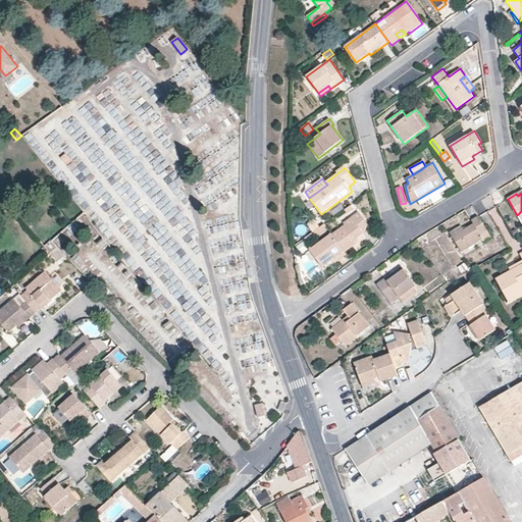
[(353,210),(350,205),(345,209),(348,214),(353,210)]
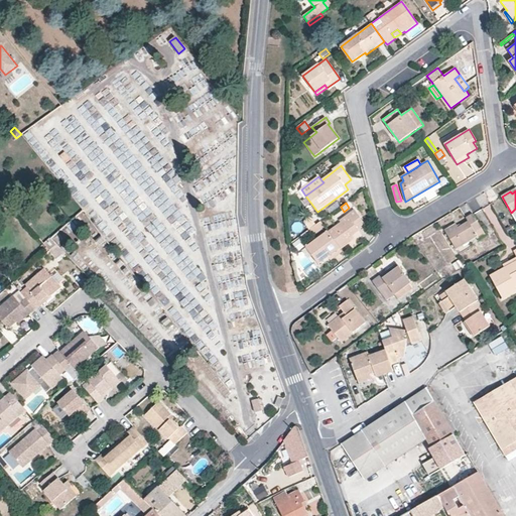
[(353,235),(359,230),(356,226),(363,221),(355,209),(348,215),(349,216),(341,222),(328,231),(341,249),(352,241),(350,238),(353,235)]
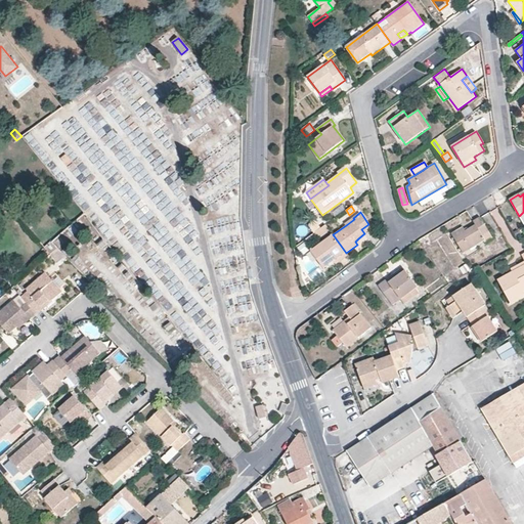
[(493,237),(481,217),(473,221),(475,225),(466,230),(464,227),(451,233),(464,253),(483,241),(485,243),(493,237)]
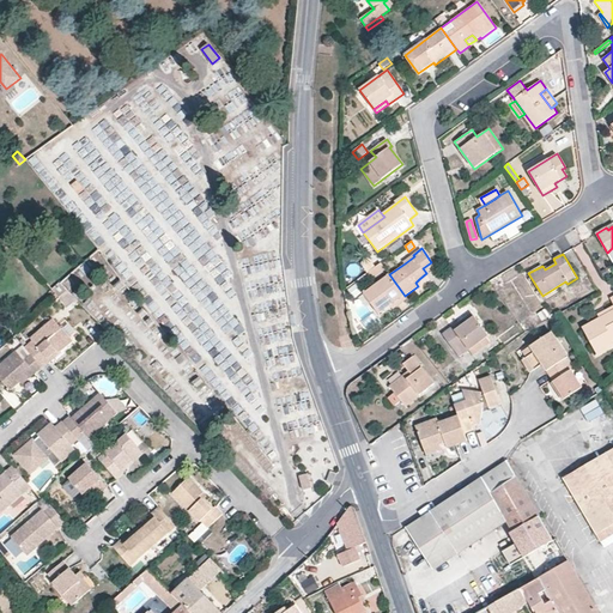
[(426,273),(435,267),(431,262),(423,268),(426,273)]
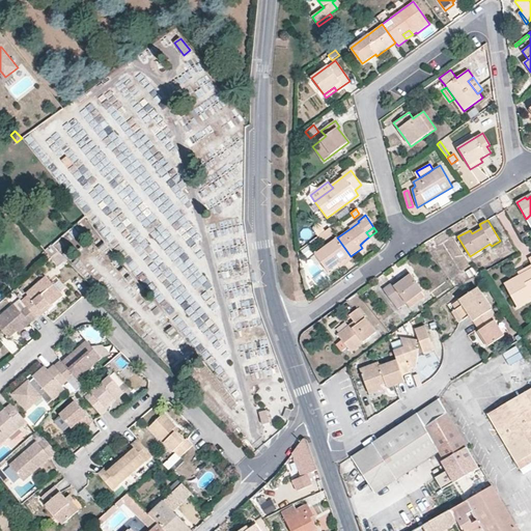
[(351,256),(337,238),(315,254),(329,273),(338,264),(351,256)]
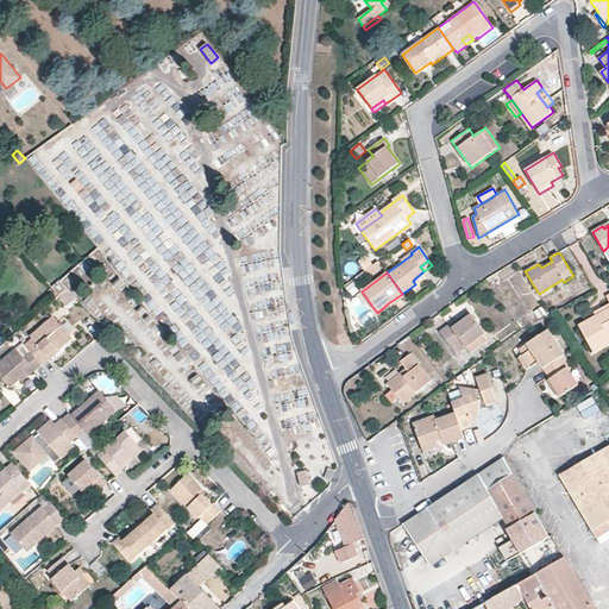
[(67,288),(60,281),(51,288),(58,296),(60,295),(67,288)]
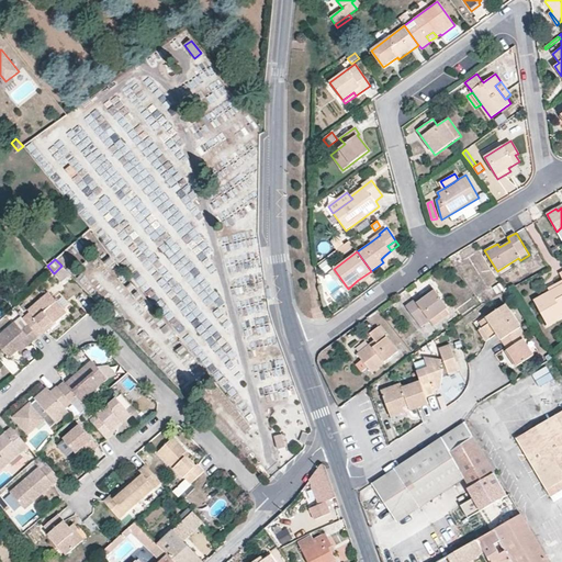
[(70,274),(62,266),(55,272),(63,281),(70,274)]
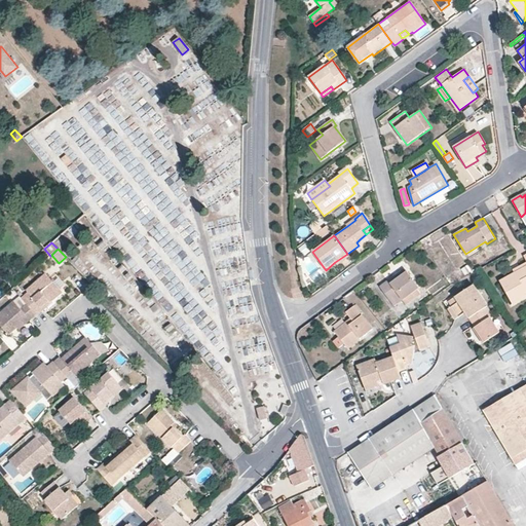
[(337,265),(349,256),(347,254),(335,262),(337,265)]
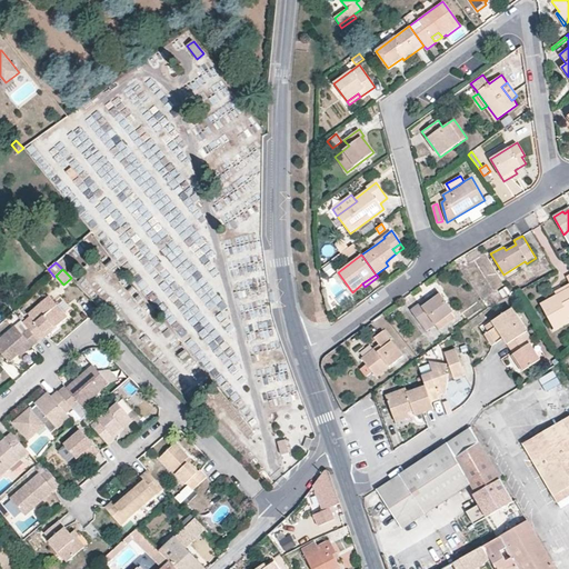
[(568,275),(567,277),(568,280),(568,288),(557,295),(541,303),(555,329),(568,321),(568,275)]
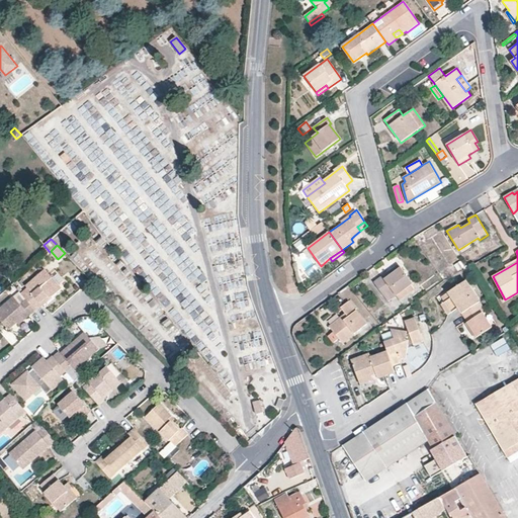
[(507,268),(517,262),(517,258),(506,266),(507,268)]
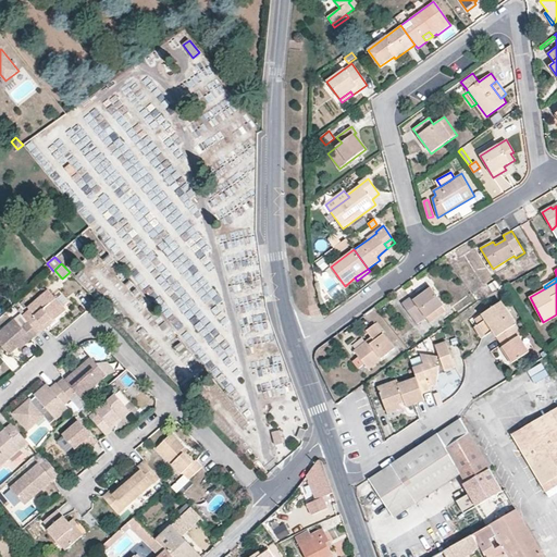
[(431,287),(429,284),(419,292),(421,295),(431,287)]
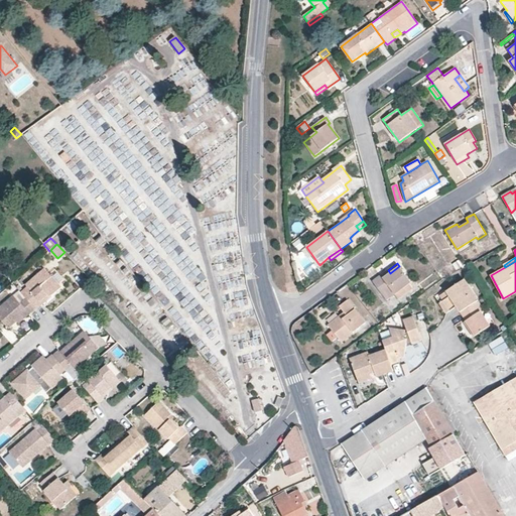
[(415,287),(399,266),(390,273),(388,270),(372,281),(387,301),(395,295),(398,299),(415,287)]
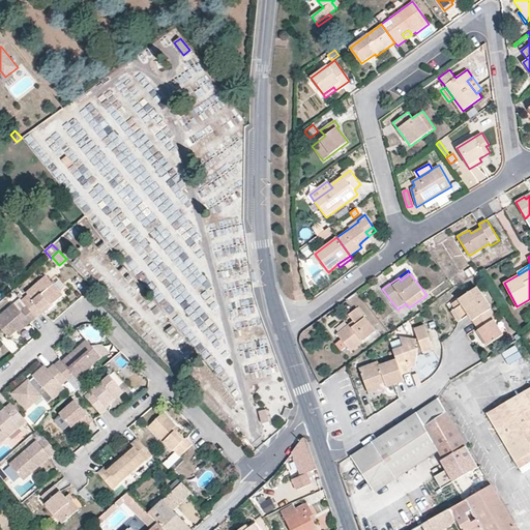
[(54,304),(63,296),(47,275),(26,293),(28,295),(22,300),(34,316),(49,303),(54,304)]
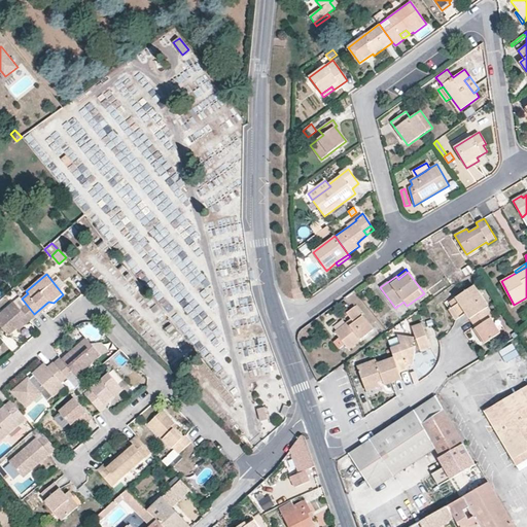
[(489,307),(475,285),(456,296),(460,302),(453,307),(449,309),(456,319),(466,312),(470,318),(489,307)]
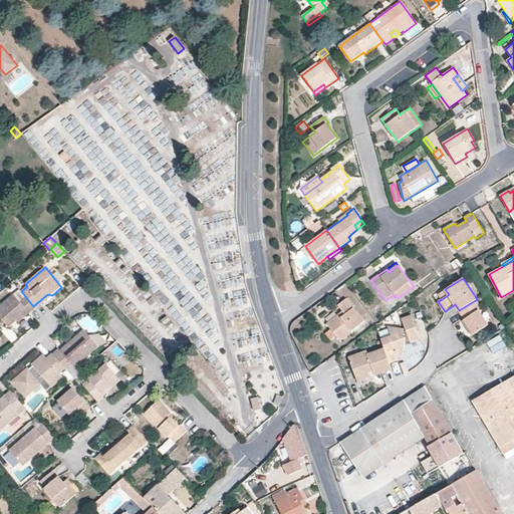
[(449,294),(445,289),(439,294),(442,299),(449,294)]
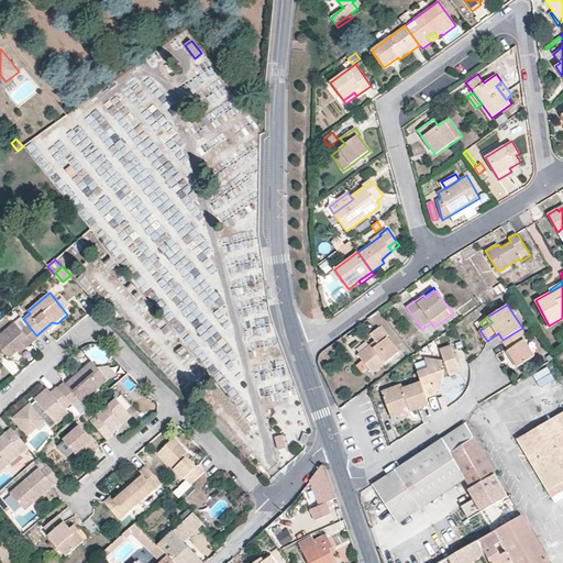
[(32,341),(37,337),(36,335),(28,326),(22,331),(14,322),(0,334),(0,346),(10,359),(19,351),(31,340),(32,341)]
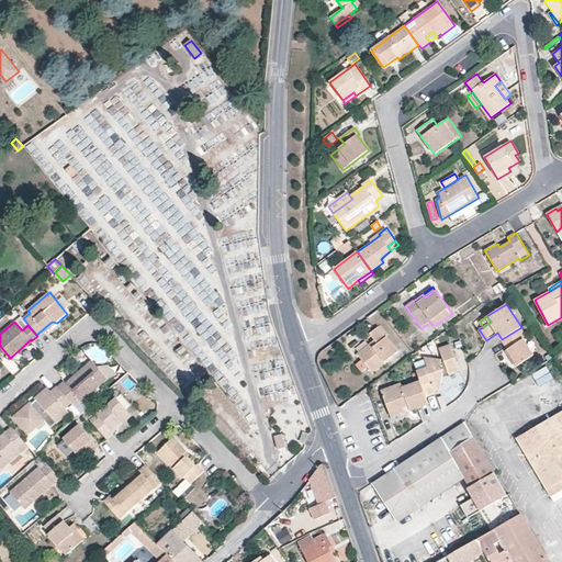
[(40,338),(57,323),(52,322),(36,335),(37,336),(38,337),(40,338)]
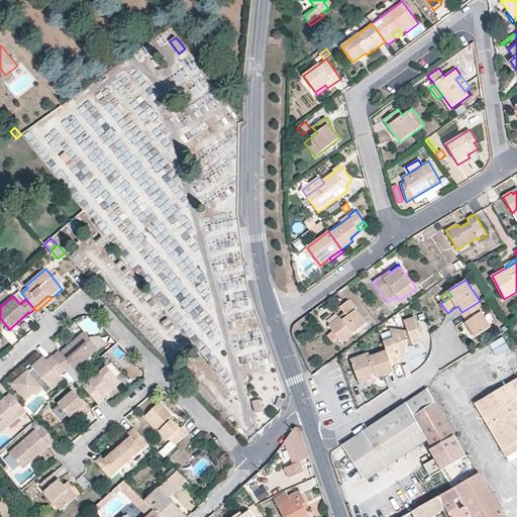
[(342,343),(367,323),(348,300),(340,307),(344,313),(347,316),(343,319),(340,316),(329,326),(331,329),(325,333),(332,342),(338,337),(342,343)]
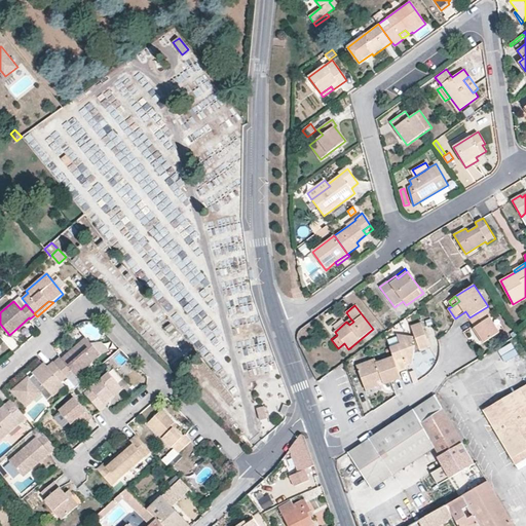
[(500,332),(490,316),(493,314),(488,306),(470,317),(476,327),(473,328),(483,343),(500,332)]
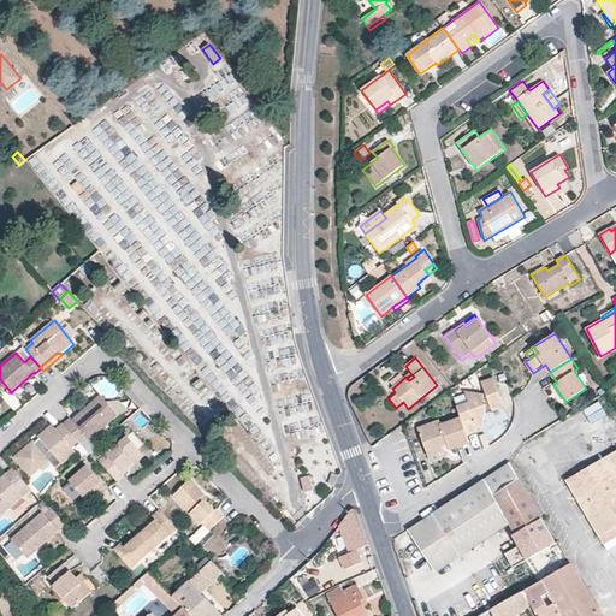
[(23,386),(42,369),(41,368),(35,373),(34,372),(21,384),(23,386)]
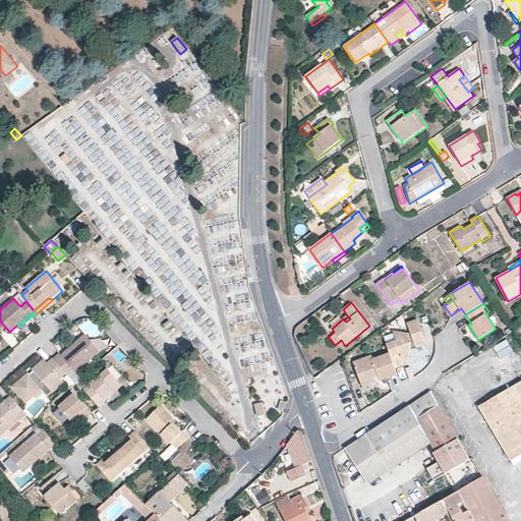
[(426,344),(417,319),(407,323),(416,347),(426,344)]
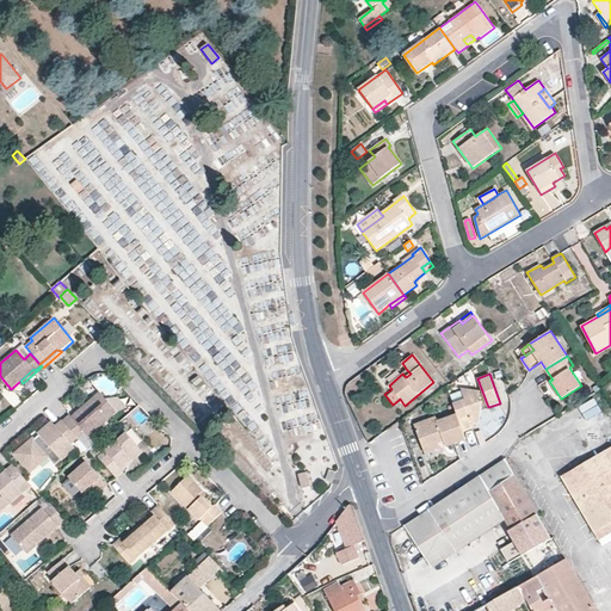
[(479,401),(481,390),(461,388),(466,399),(479,401)]
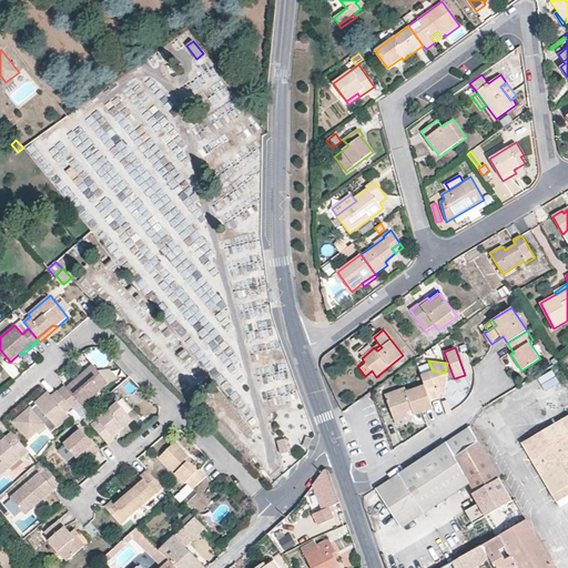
[(83,406),(110,383),(92,364),(67,387),(66,385),(58,392),(71,406),(82,418),(84,416),(89,412),(83,406)]
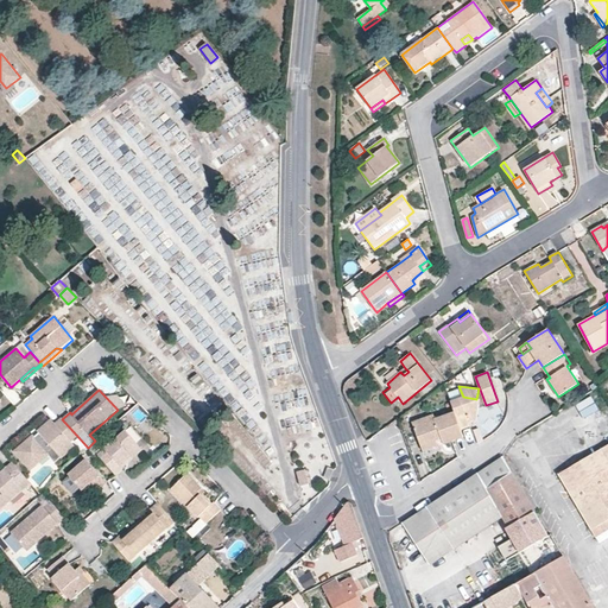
[(576,404),(583,416),(597,409),(590,396),(576,404)]
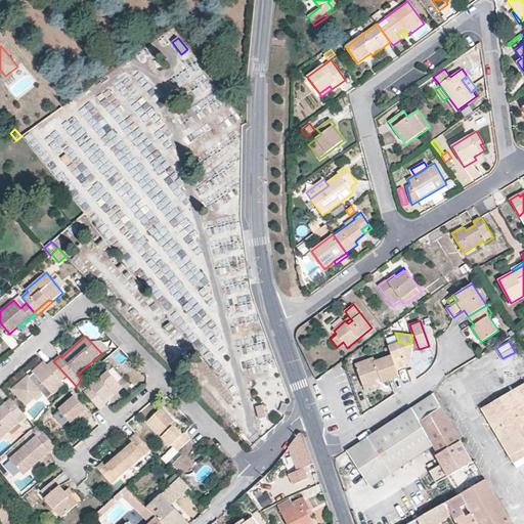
[(411,362),(415,344),(410,344),(399,342),(389,346),(392,355),(397,370),(406,367),(405,364),(411,362)]
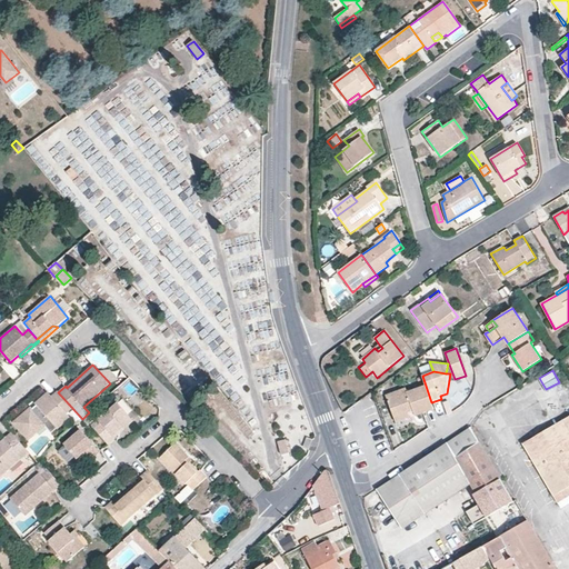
[(433,409),(426,386),(408,392),(406,388),(386,396),(395,418),(409,412),(413,410),(416,416),(433,409)]
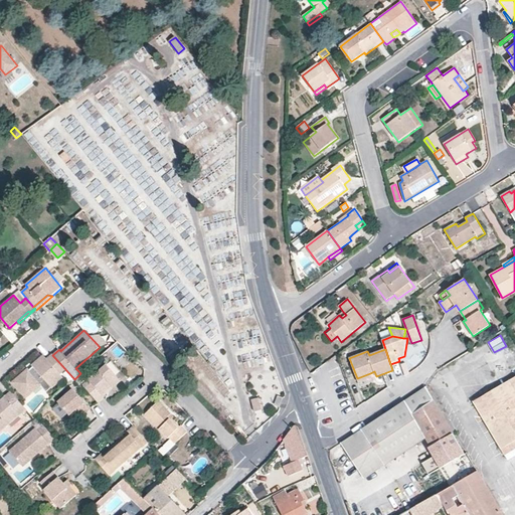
[(24,397),(39,384),(44,380),(51,387),(63,377),(59,373),(64,368),(52,355),(47,359),(44,356),(33,366),(34,367),(36,370),(31,374),(29,371),(28,370),(12,384),(24,397)]
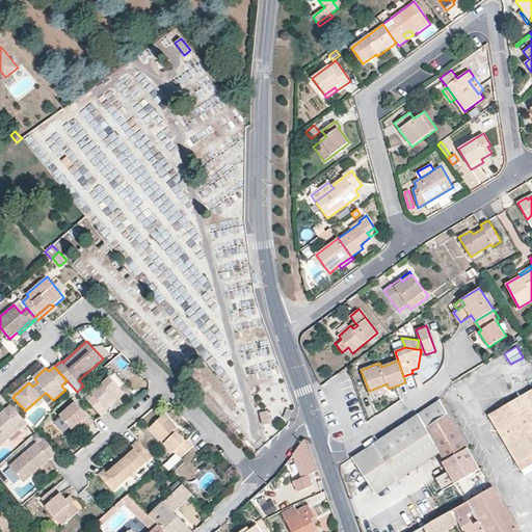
[(125,394),(110,377),(90,394),(85,398),(100,415),(107,409),(105,407),(114,399),(116,401),(125,394)]
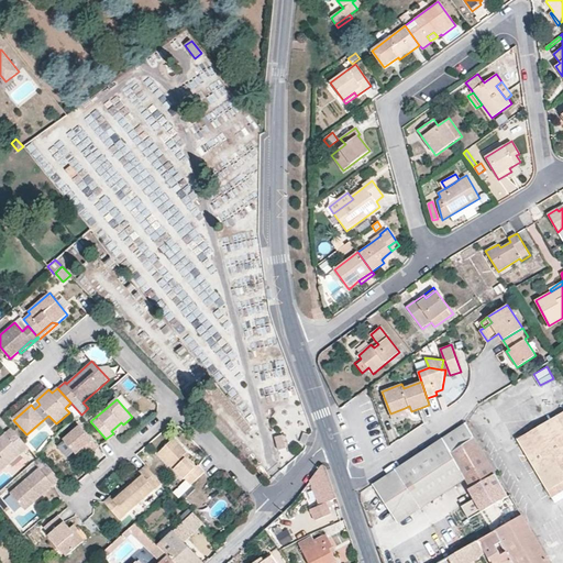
[(96,417),(88,408),(84,412),(90,421),(96,417)]
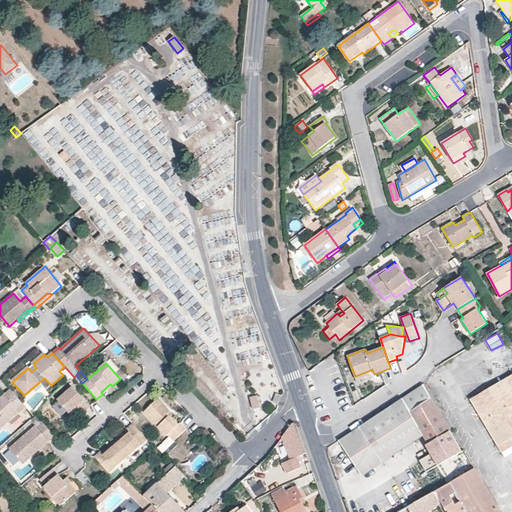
[(369,375),(368,371),(355,376),(356,380),(369,375)]
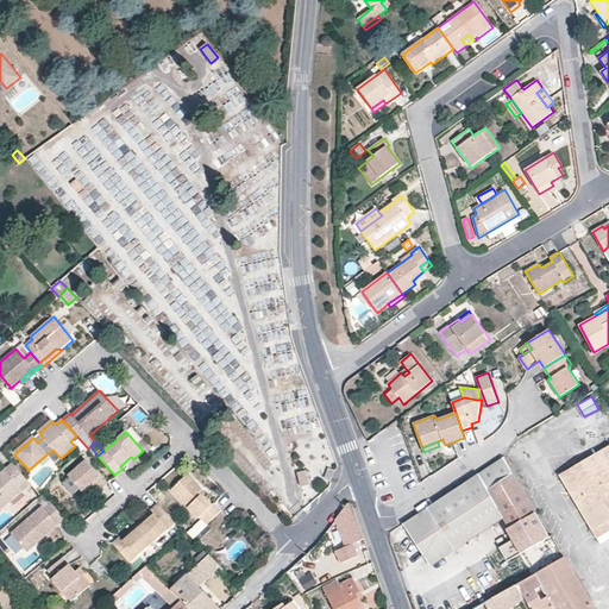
[(608,445),(559,475),(592,532),(608,521),(608,445)]
